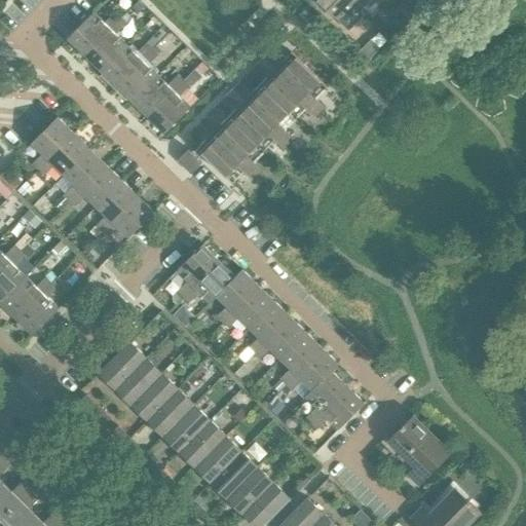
[(352,4),(348,0),(317,0),(337,20),(352,4)]
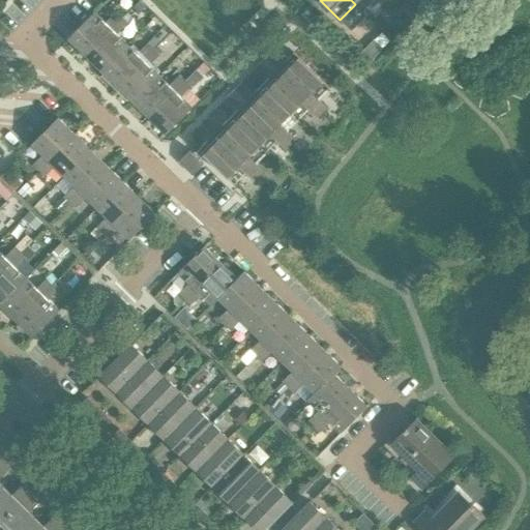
[(351,0),(355,4),(362,11),(374,0),(351,0)]
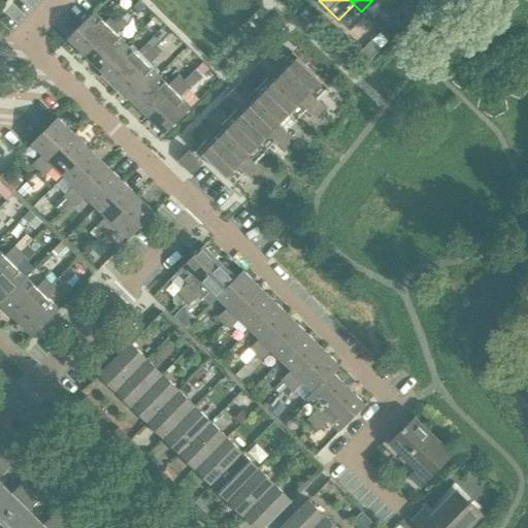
[(84,55),(121,19),(114,12),(104,23),(94,11),(68,38),(84,55)]
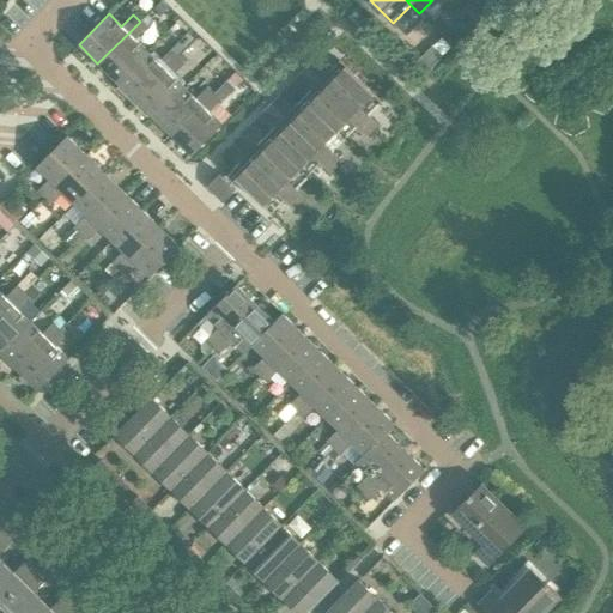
[(116,82),(146,50),(135,40),(146,28),(140,22),(97,64),(116,82)]
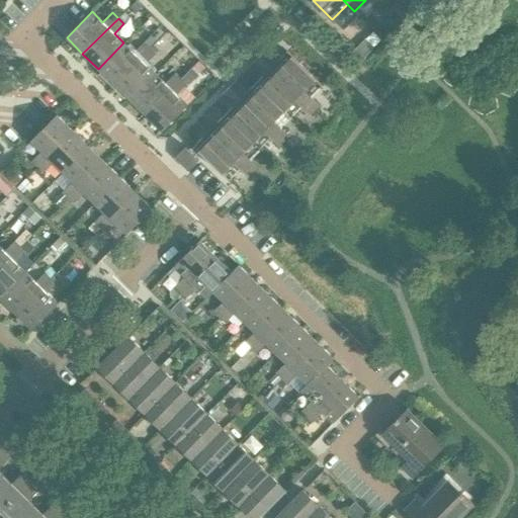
[(114,84),(149,49),(144,42),(134,53),(123,42),(98,69),(114,84)]
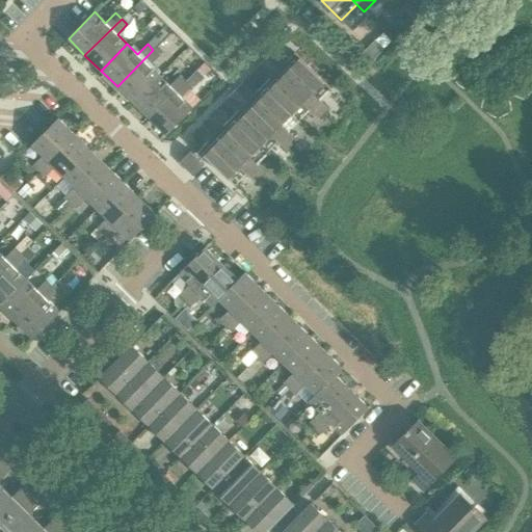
[(133,103),(159,76),(150,65),(159,56),(153,50),(117,86),(133,103)]
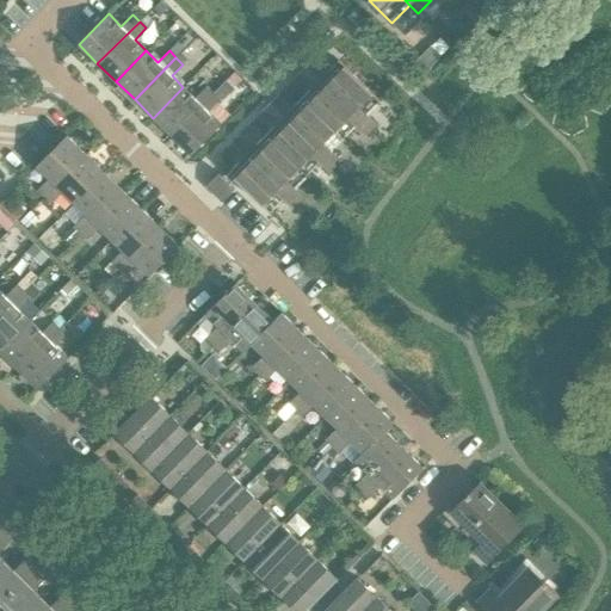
[(380,102),(338,60),(327,71),(315,59),(297,76),(310,88),(301,98),(343,139),(355,127),(364,136),(376,124),(366,115),(380,102)]
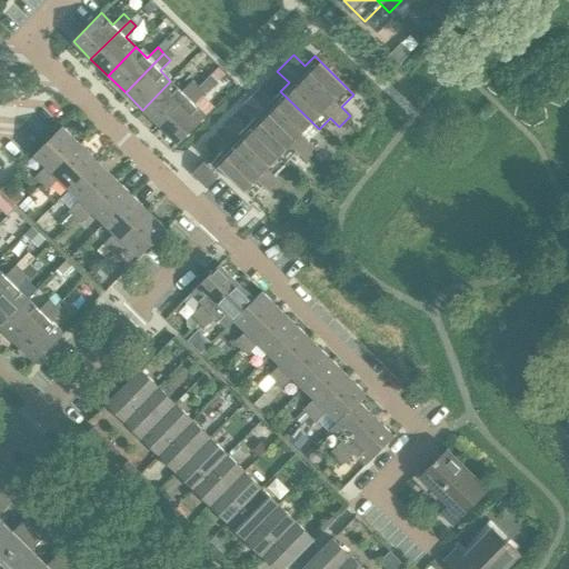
[(210,76),(199,87),(207,93),(218,82),(210,76)]
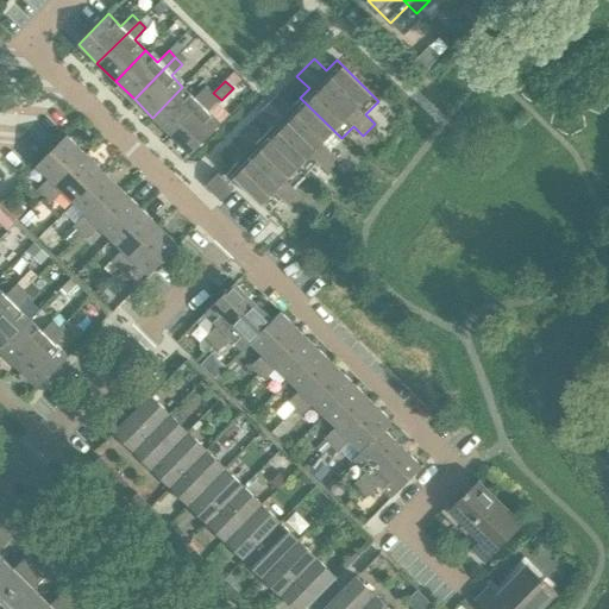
[(170,136),(212,93),(205,87),(194,98),(182,87),(152,118),(170,136)]
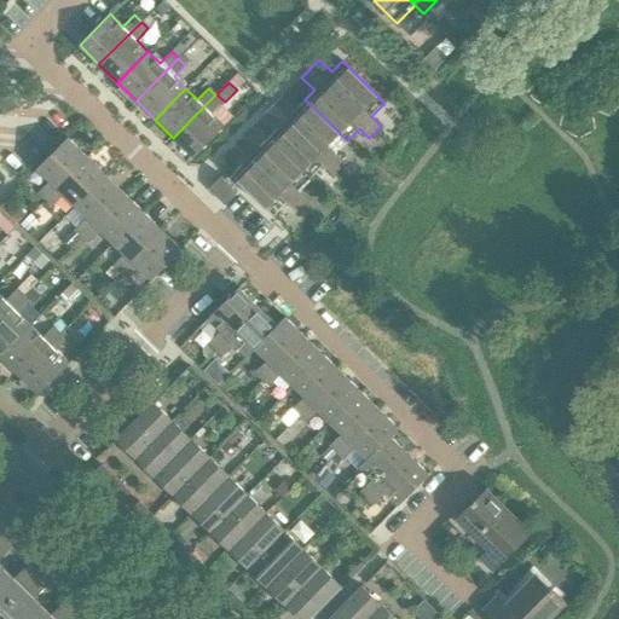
[(194,156),(224,126),(210,113),(223,102),(215,94),(173,138),(194,156)]
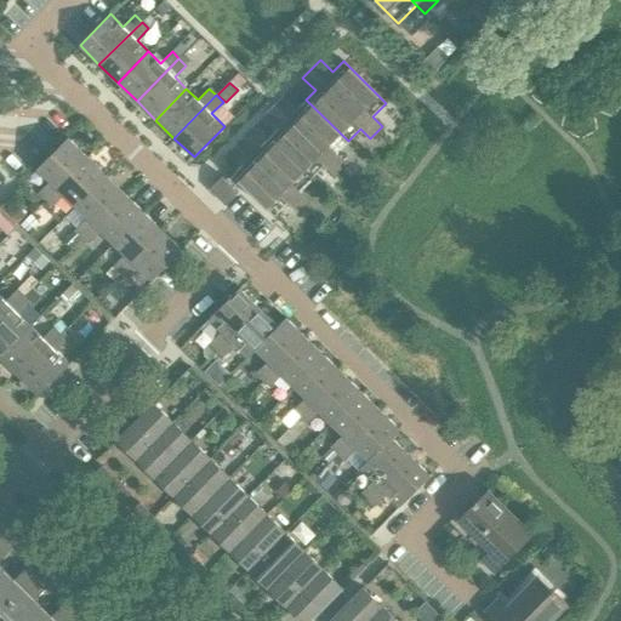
[(336,154),(348,141),(306,100),(296,109),(283,97),(266,114),(279,127),(269,137),(312,178),(324,166),(334,176),(346,164),(336,154)]
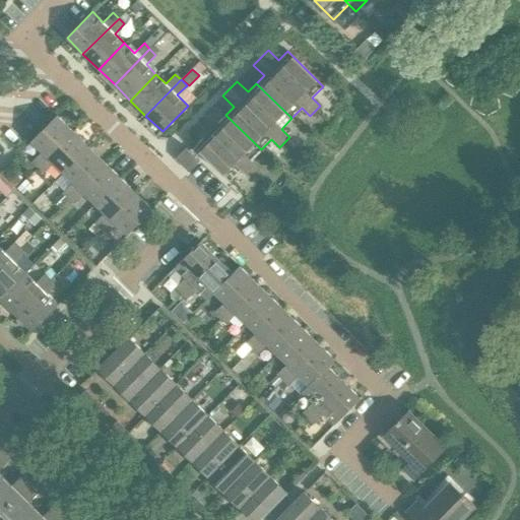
[(38,168),(73,131),(57,115),(30,141),(42,151),(31,161),(38,168)]
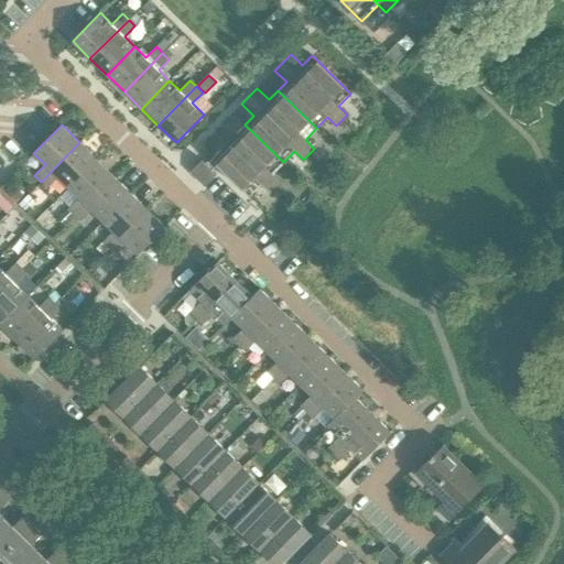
[(272,174),(283,162),(245,125),(232,137),(238,142),(228,152),(223,147),(210,159),(249,197),(261,185),(270,193),(281,183),(272,174)]
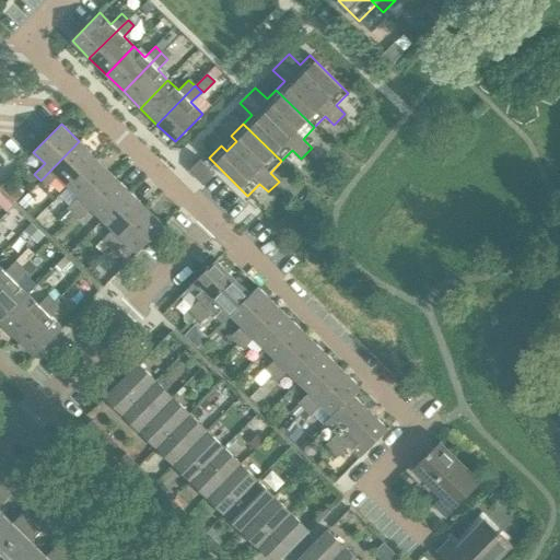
[(68,186),(95,158),(79,141),(41,181),(46,186),(57,176),(68,186)]
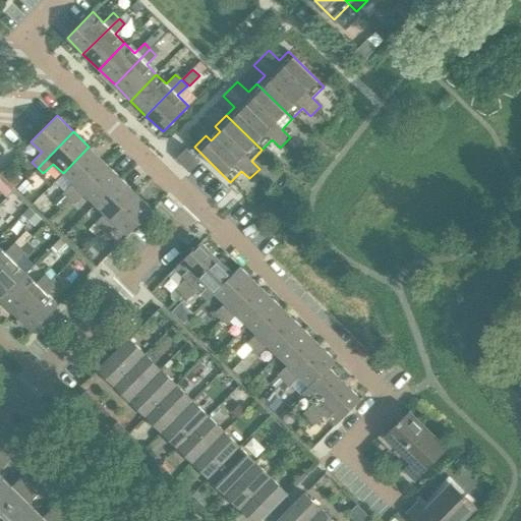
[(69,198),(105,163),(89,147),(63,173),(72,183),(63,192),(69,198)]
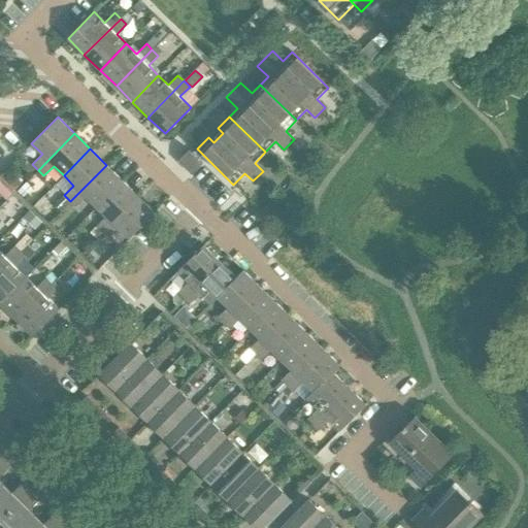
[(202,163),(198,159),(189,150),(178,160),(192,173),(202,163)]
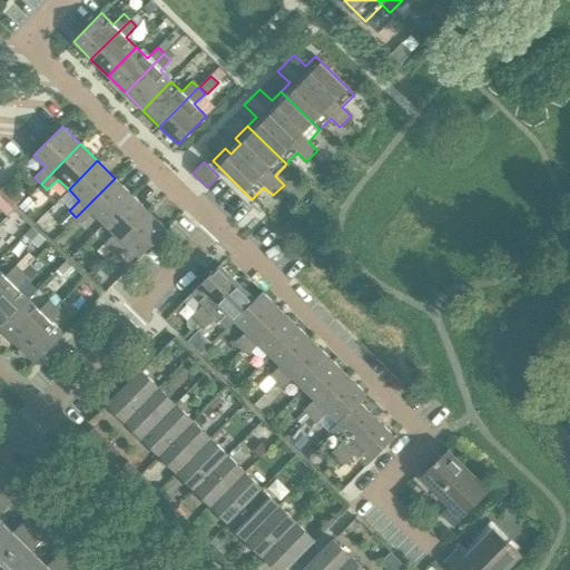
[(104,223),(131,195),(115,178),(76,217),(81,224),(92,213),(104,223)]
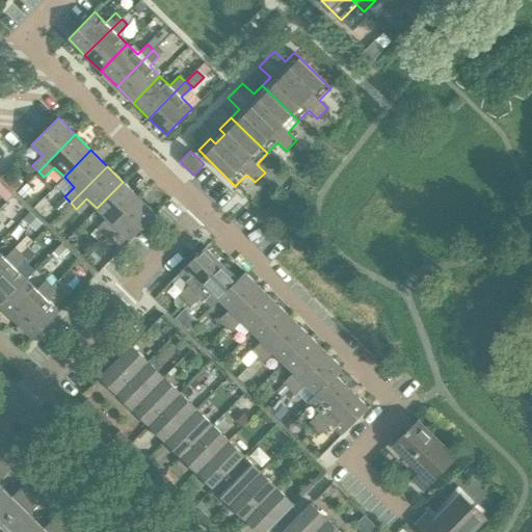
[(102,234),(138,197),(123,182),(97,208),(106,218),(97,229),(102,234)]
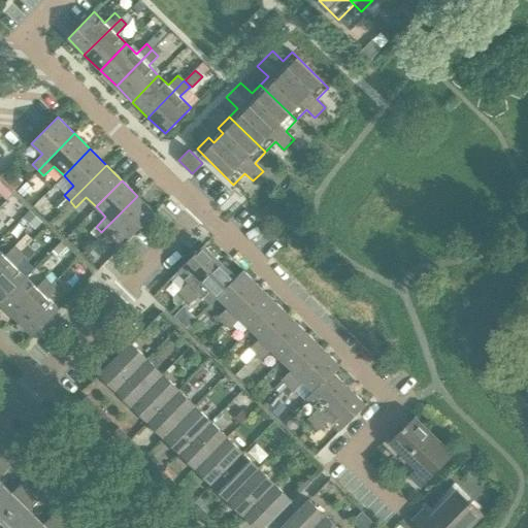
[(128,238),(147,220),(155,212),(137,196),(101,232),(107,238),(118,228),(128,238)]
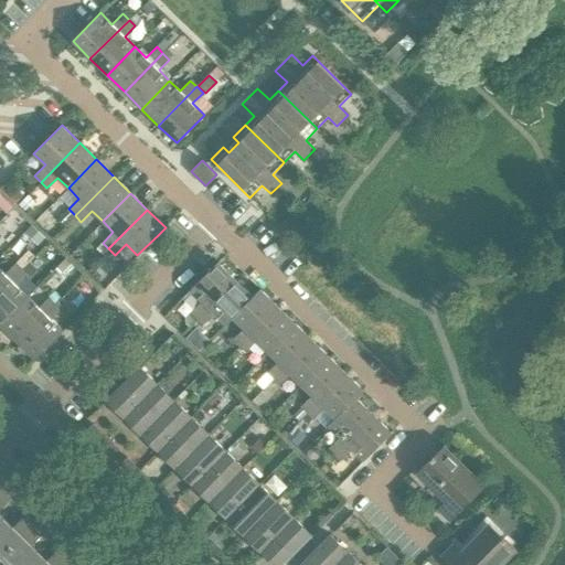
[(196,319),(235,279),(217,263),(189,290),(201,302),(190,312),(196,319)]
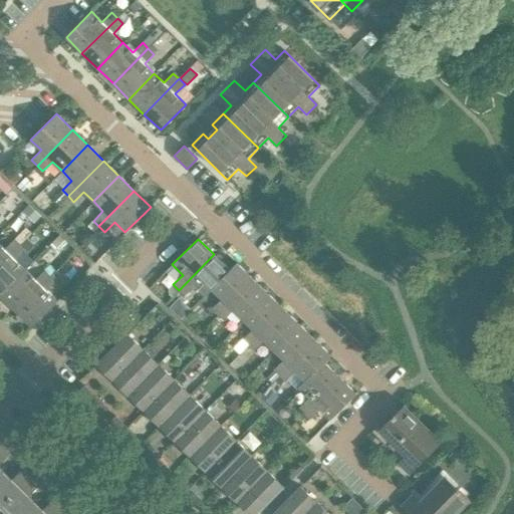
[(0,264),(19,245),(14,240),(4,249),(0,245),(0,264)]
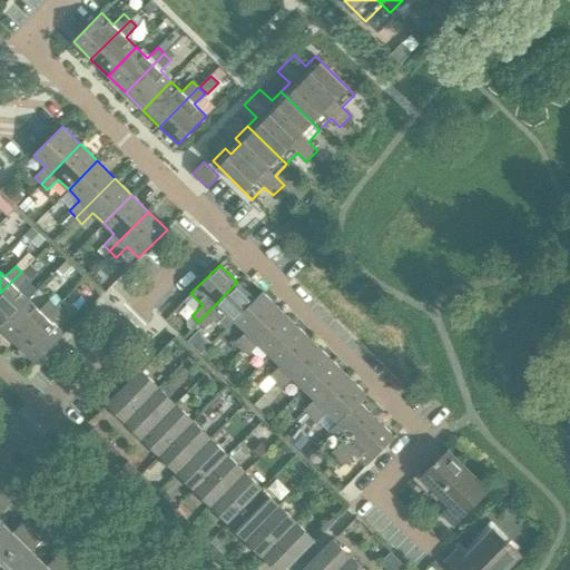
[(0,327),(0,328),(28,300),(18,288),(28,278),(21,272),(0,293),(0,327)]
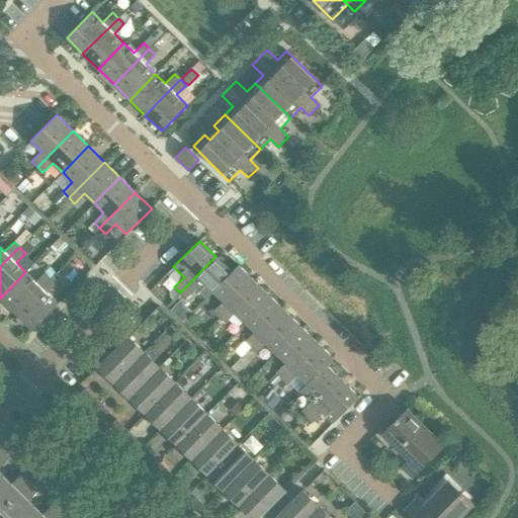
[(205,298),(238,265),(231,272),(216,256),(180,292),(186,297),(195,288),(205,298)]
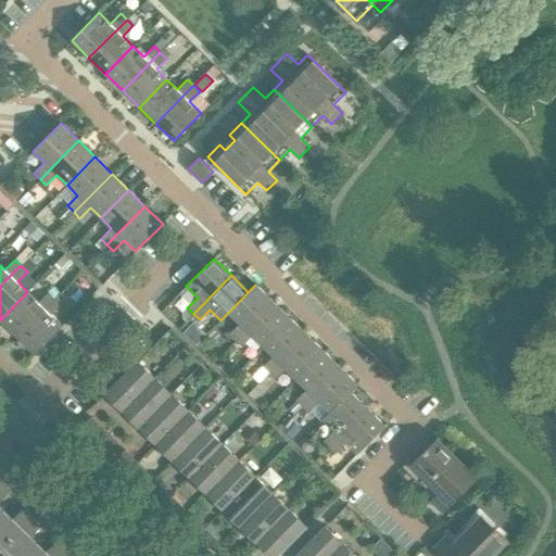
[(236,340),(273,302),(255,285),(220,320),(222,320),(229,313),(239,324),(229,335),(236,340)]
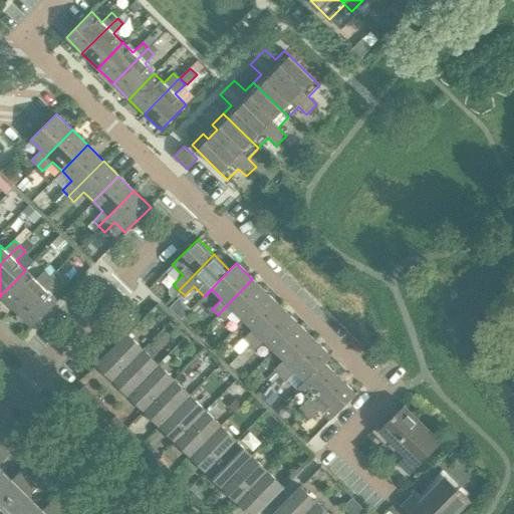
[(15,311),(50,275),(45,270),(35,279),(25,270),(0,296),(15,311)]
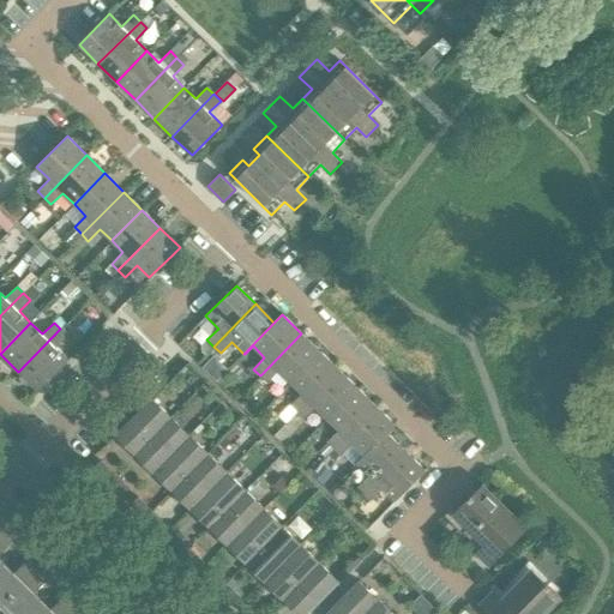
[(38,391),(68,360),(55,348),(67,336),(60,329),(18,372),(38,391)]
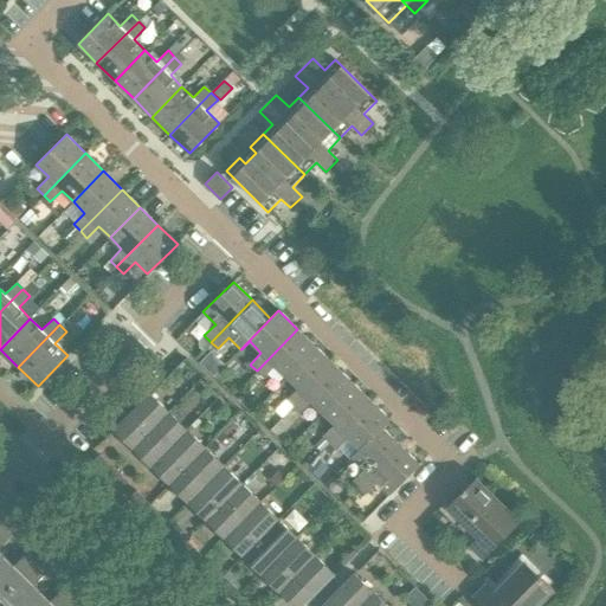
[(285,378),(316,347),(297,329),(257,371),(263,378),(275,366),(285,378)]
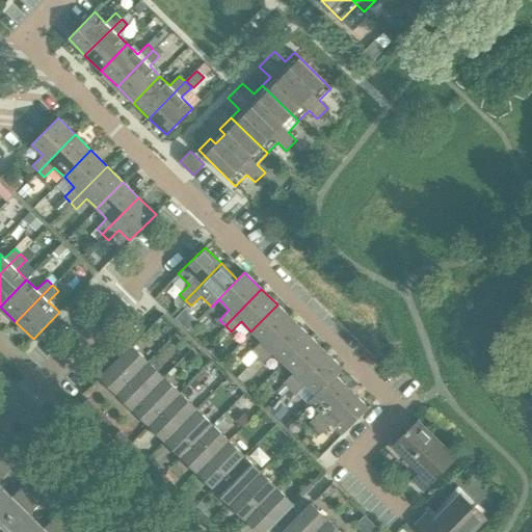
[(257,356),(293,320),(277,304),(250,331),(261,341),(251,351),(257,356)]
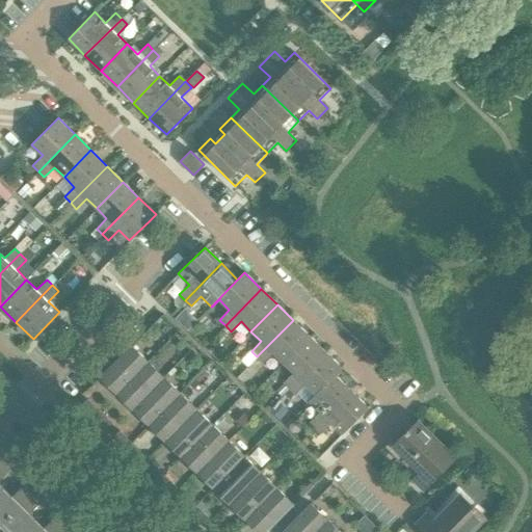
[(176,318),(187,328),(195,319),(184,308),(176,318)]
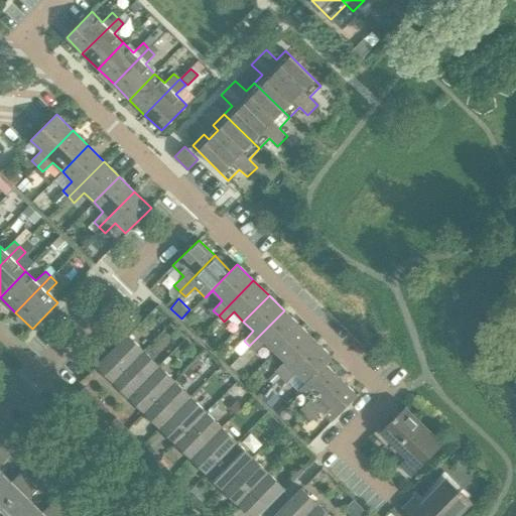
[(274,352),(300,326),(284,310),(249,346),(255,352),(265,342),(274,352)]
